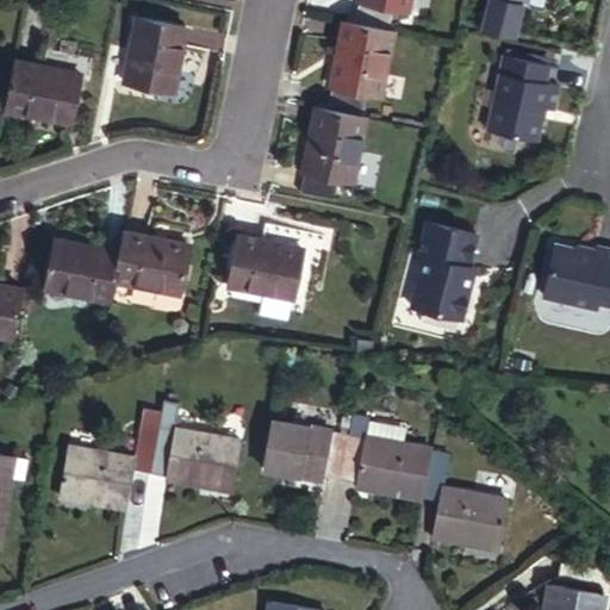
[(398,6),(368,0),(358,0),(354,23),(393,30),(398,6)]
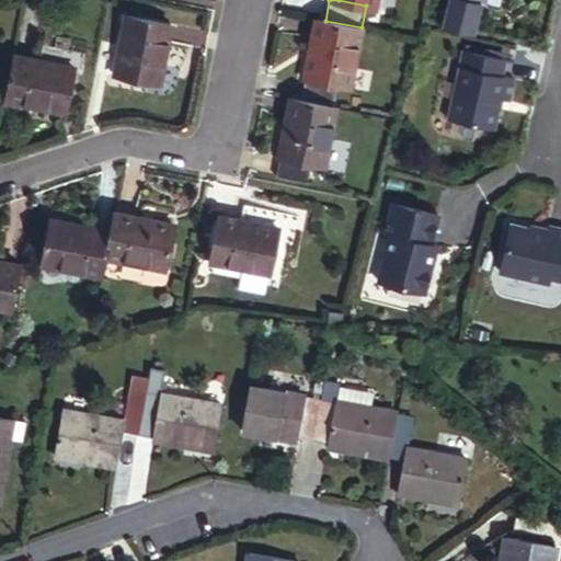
[(171,24),(127,15),(115,73),(160,82),(171,24)]
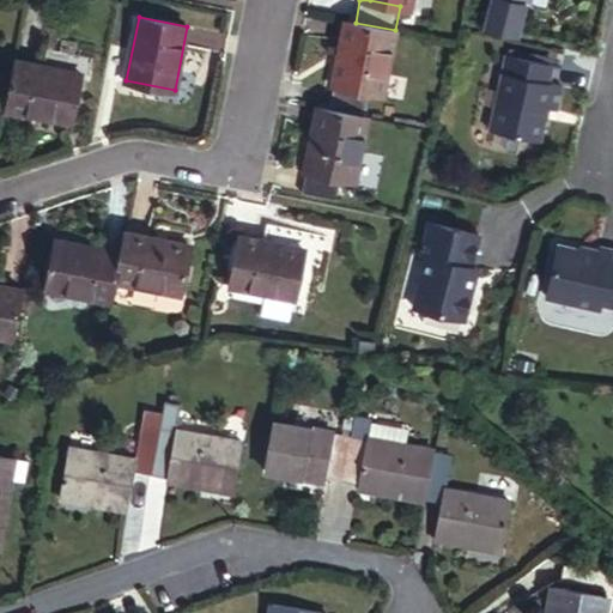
[(356,23),(346,20),(327,108),(363,116),(368,92),(383,95),(395,30),(356,23)]
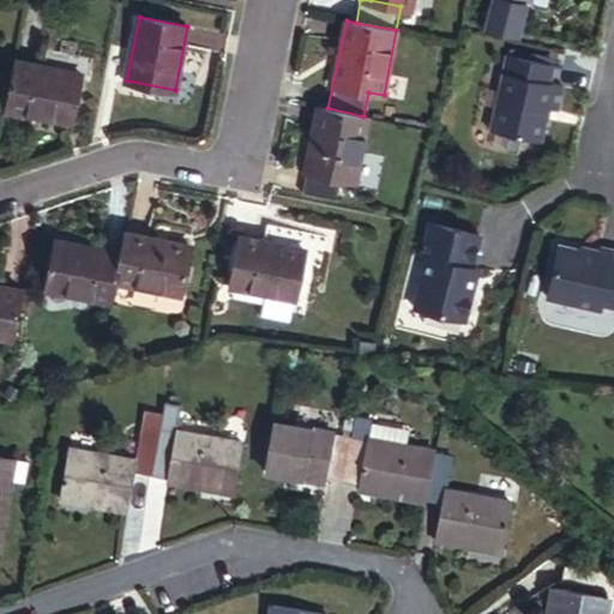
[(509,50),(492,128),(539,139),(546,106),(557,108),(563,83),(548,80),(552,61),(509,50)]
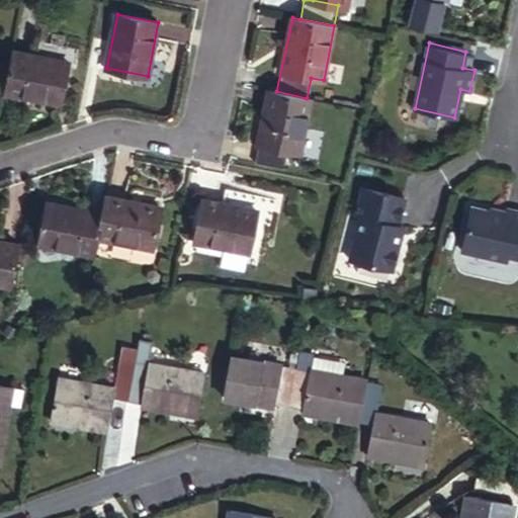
[(69,61),(12,50),(4,91),(60,102),(69,61)]
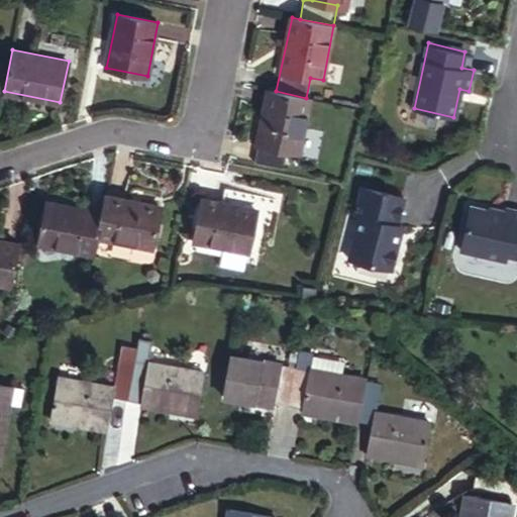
[(276,91),(267,90),(256,142),(257,143),(254,160),(283,166),(287,149),(298,151),(308,98),(306,98),(276,91)]
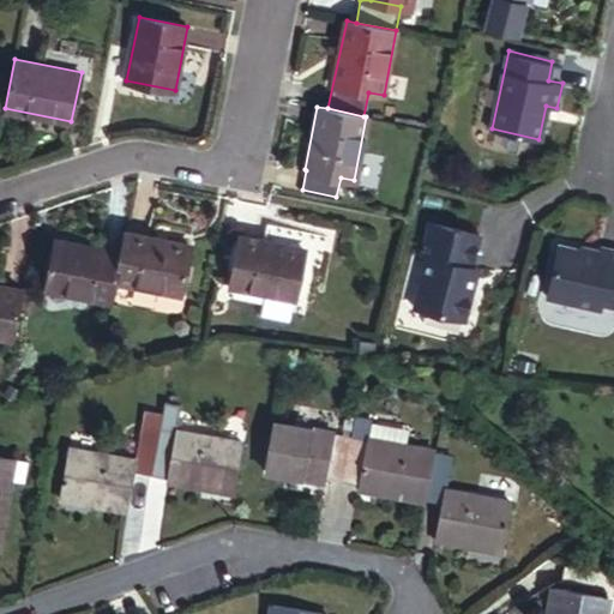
[(425,253),(413,306),(464,318),(476,265),(470,264),(477,232),(427,220),(419,252),(425,253)]
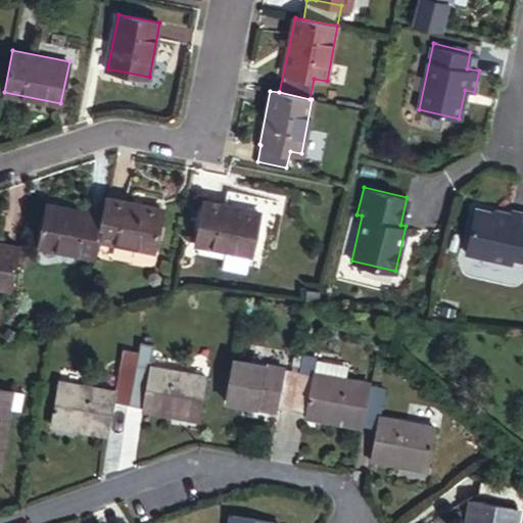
[(231,188),(227,204),(260,211),(276,215),(279,199),(231,188)]
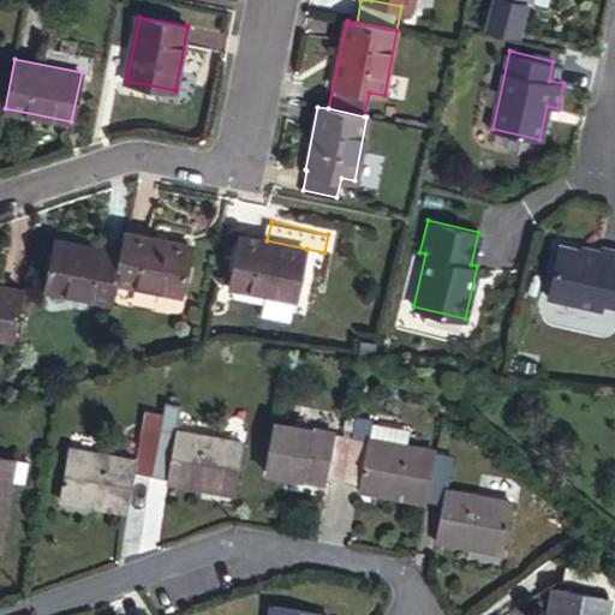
[(190,244),(127,231),(123,251),(117,281),(180,294),(190,244)]
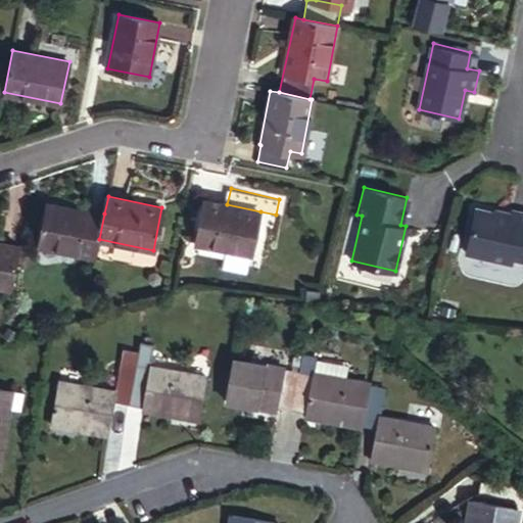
[(227,204),(206,200),(197,243),(251,254),(260,211),(227,204)]
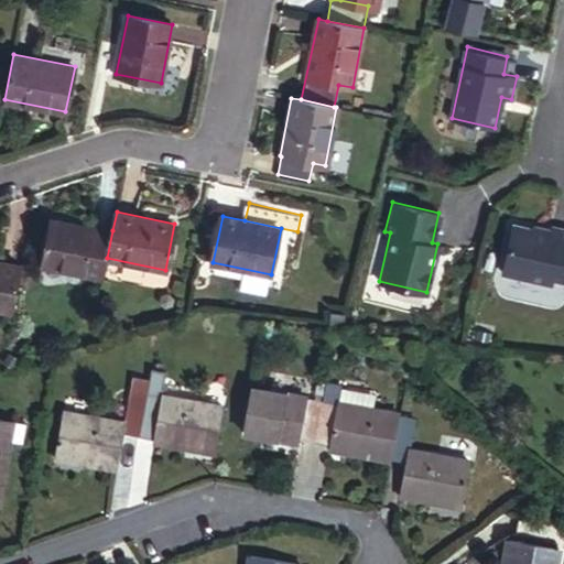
[(44,264),(102,277),(107,258),(112,230),(54,217),(44,264)]
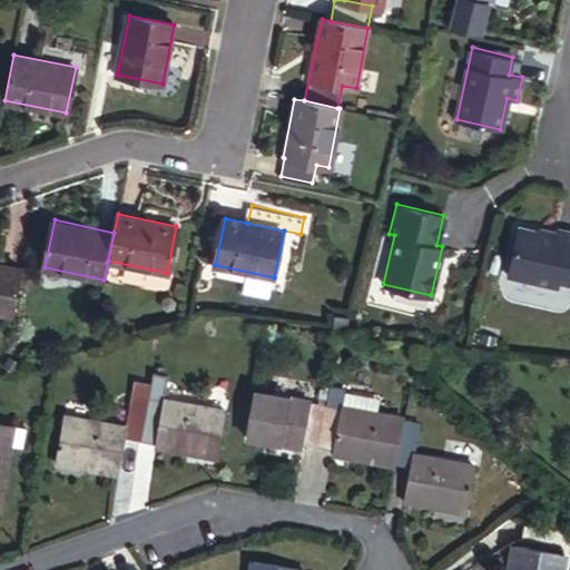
[(518,223),(507,272),(554,283),(557,277),(569,279),(569,228),(556,226),(554,232),(518,223)]
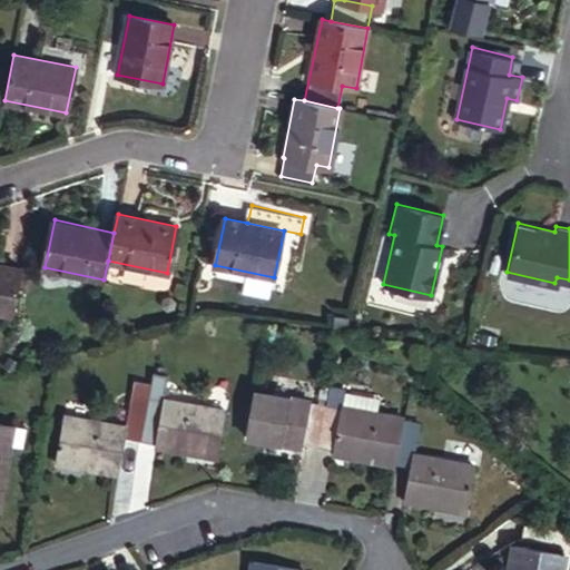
[(0,312),(11,314),(21,266),(0,262),(0,312)]
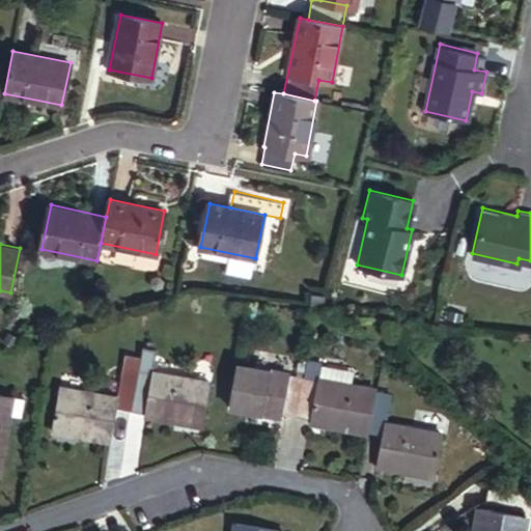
[(251,276),(254,262),(230,257),(227,271),(251,276)]
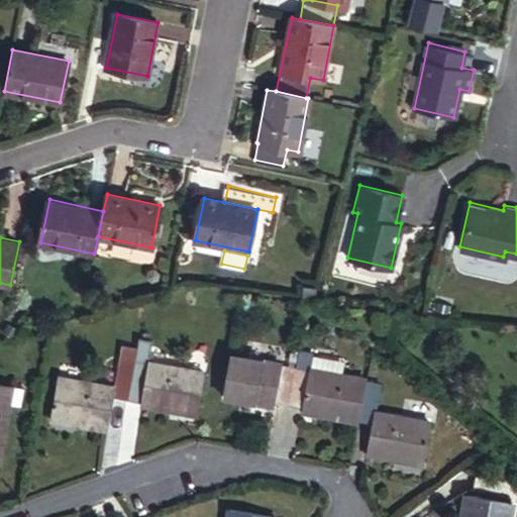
[(137,347),(136,351),(149,354),(152,339),(138,337),(137,347)]
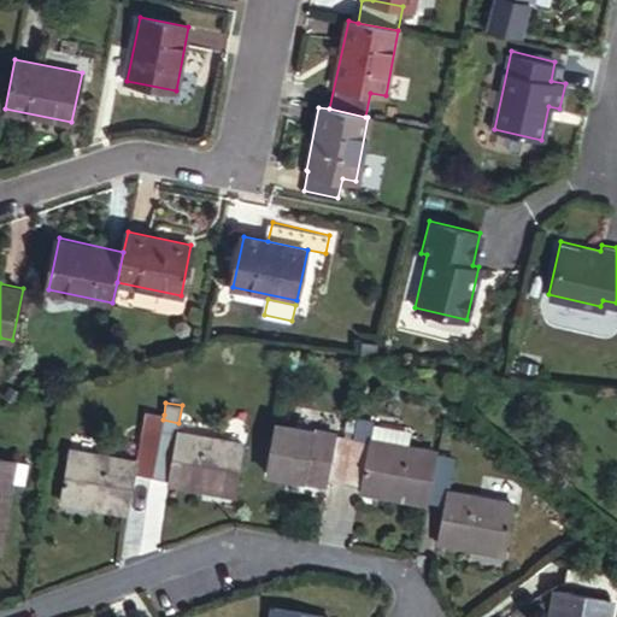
[(163,419),(164,415),(147,411),(145,428),(160,430),(163,419)]
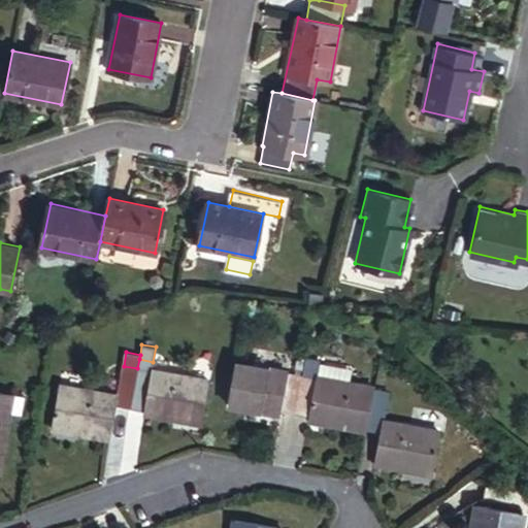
[(137,368),(131,407),(203,420),(209,381),(152,370),(153,362),(139,359),(137,368)]
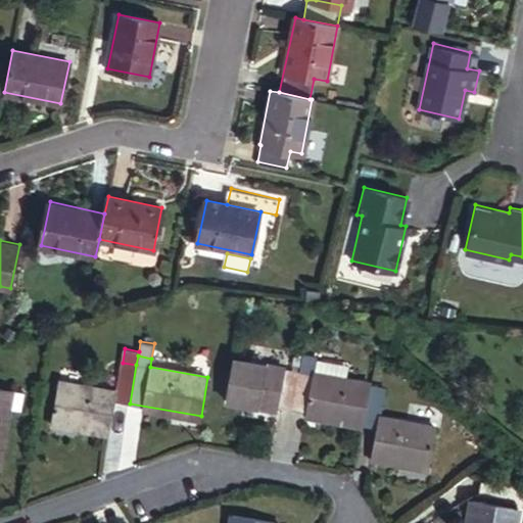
[(321,359),(303,355),(300,371),(293,410),(307,413),(306,414),(364,425),(365,423),(372,384),(346,379),(318,374),(321,359)]
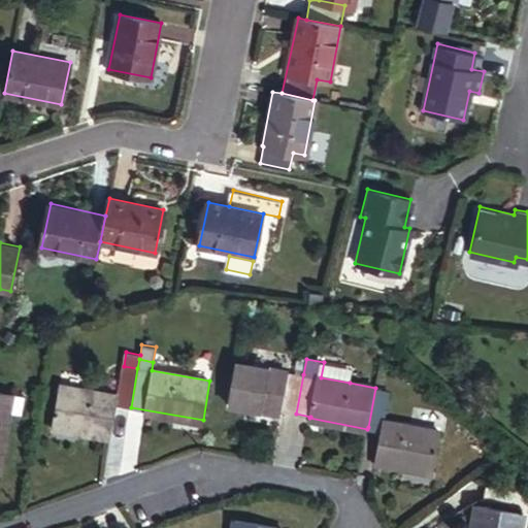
[(303,374),(235,362),(228,402),(281,413),(282,410),(296,414),(303,374)]
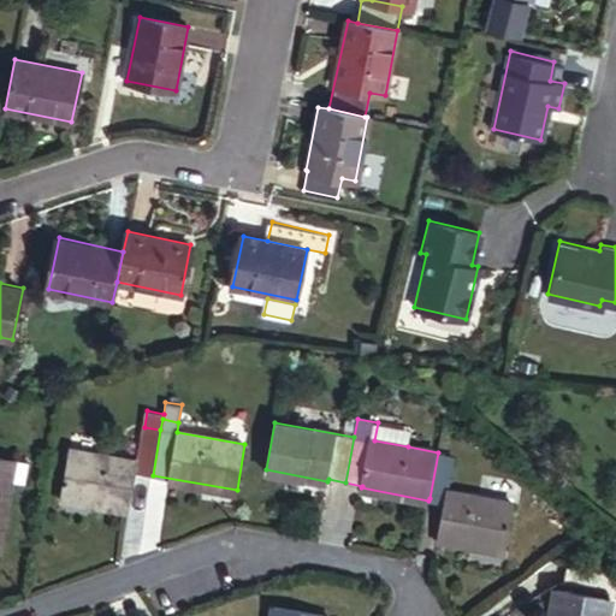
[(374,440),(408,446),(412,428),(378,422),(374,440)]
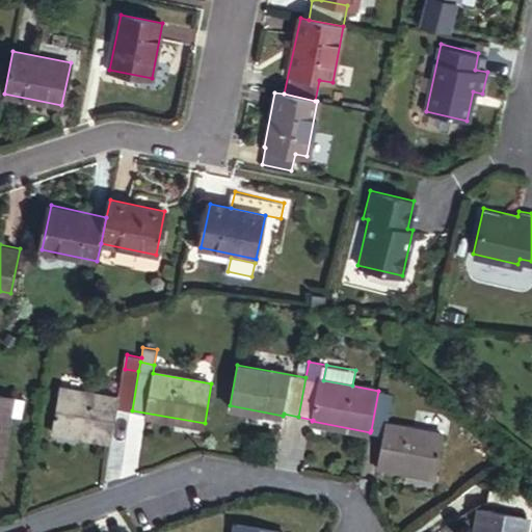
[(117,408),(132,410),(138,371),(125,369),(123,368),(117,398),(60,388),(54,429),(111,440),(117,408)]
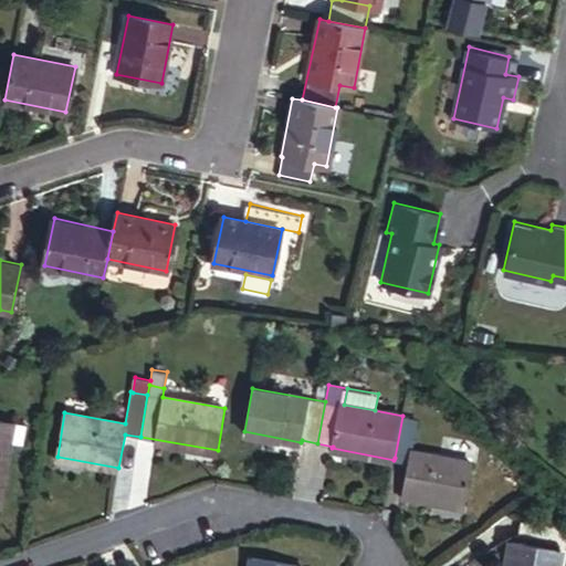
[(417,419),(402,416),(395,458),(409,460),(402,494),(464,505),(472,463),(410,452),(417,419)]
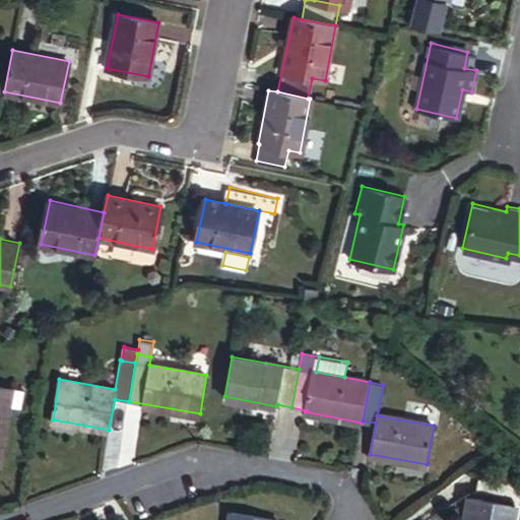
[(0,446),(8,404),(11,387),(0,385),(0,446)]
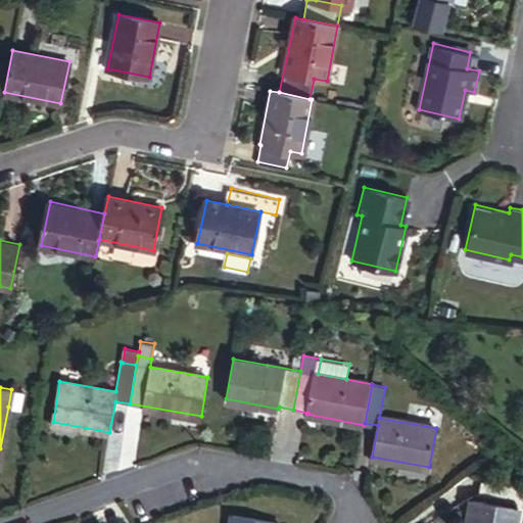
[(25,392),(11,389),(8,407),(21,410),(25,392)]
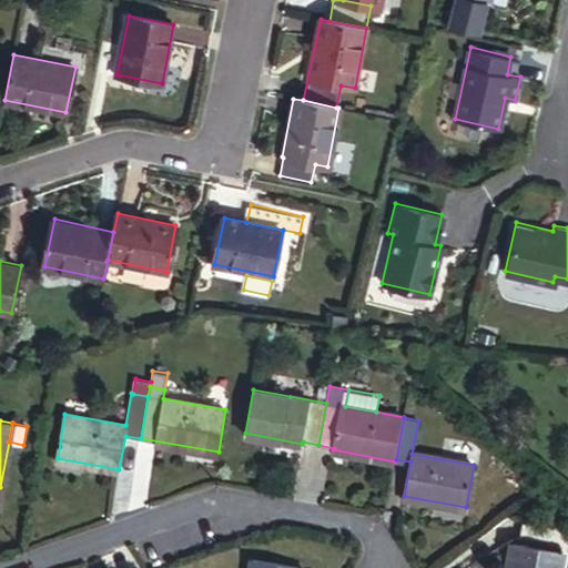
[(520,545),(563,551),(567,553),(567,545),(567,528),(525,520),(520,545)]
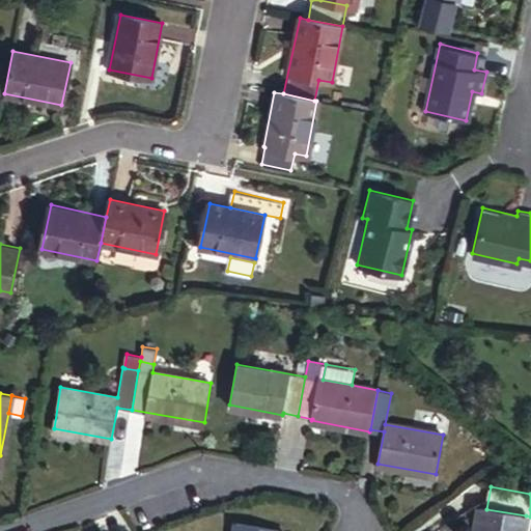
[(522,530),(526,515),(486,509),(481,508),(477,530),(522,530)]
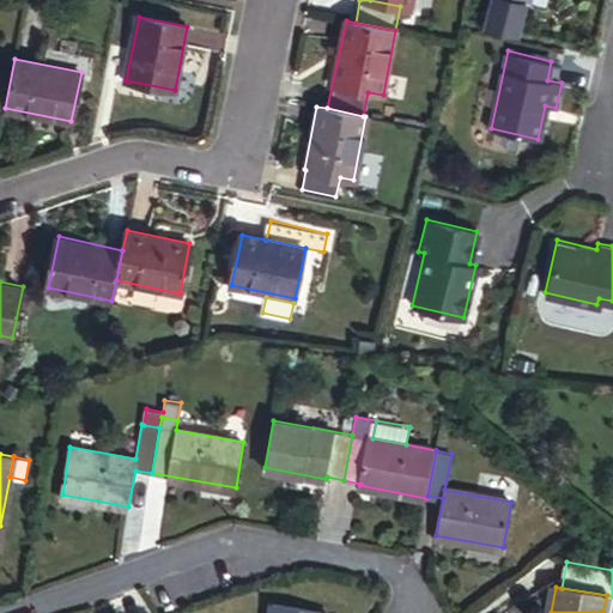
[(273,602),(271,612),(325,612),(326,612),(273,602)]
